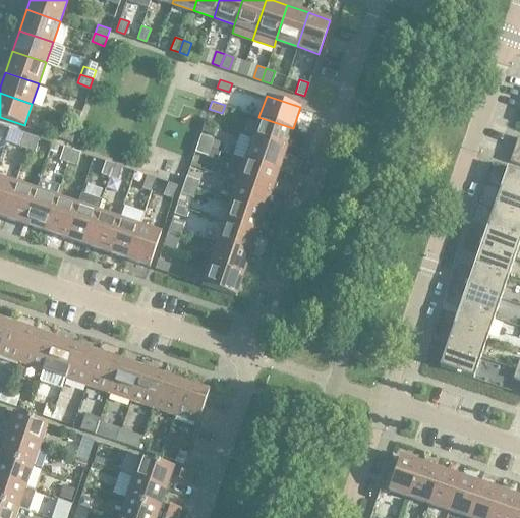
[(66,116),(78,120),(81,112),(69,107),(66,116)]
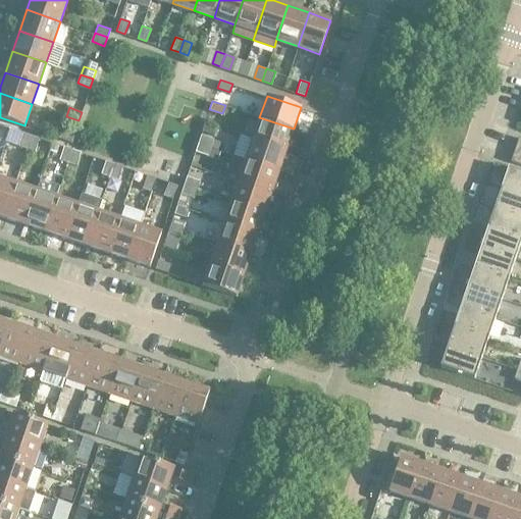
[(294,128),(259,117),(252,138),(287,149),(294,128)]
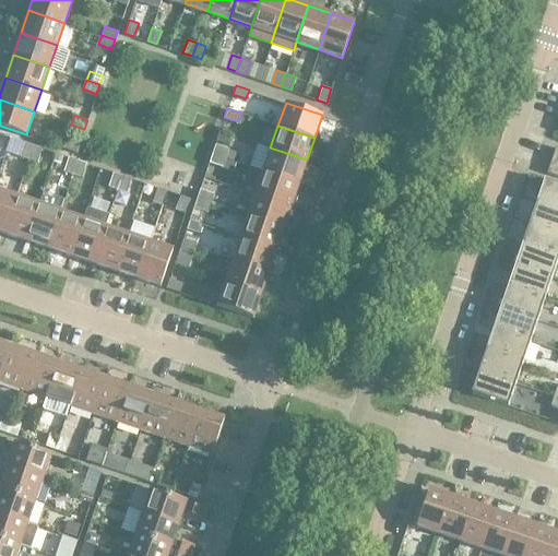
[(67,138),(63,148),(76,152),(80,143),(67,138)]
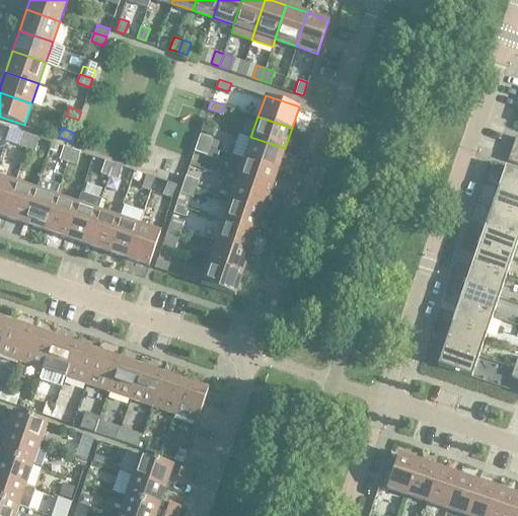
[(30,134),(22,131),(18,143),(26,146),(30,134)]
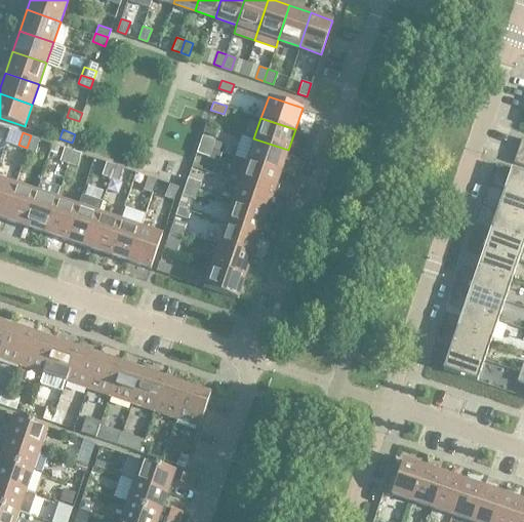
[(215,138),(202,134),(199,144),(212,148),(215,138)]
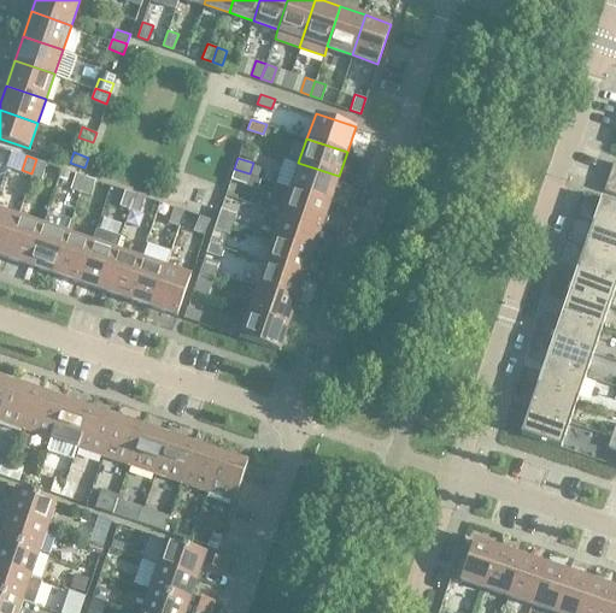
[(46,163),(36,159),(31,174),(41,177),(46,163)]
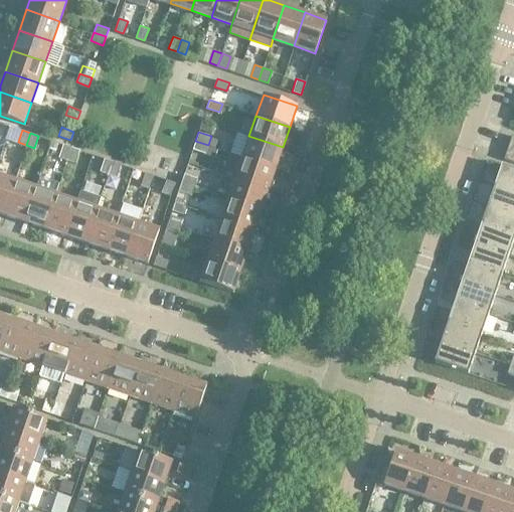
[(513,135),(512,134),(504,158),(513,162),(513,135)]
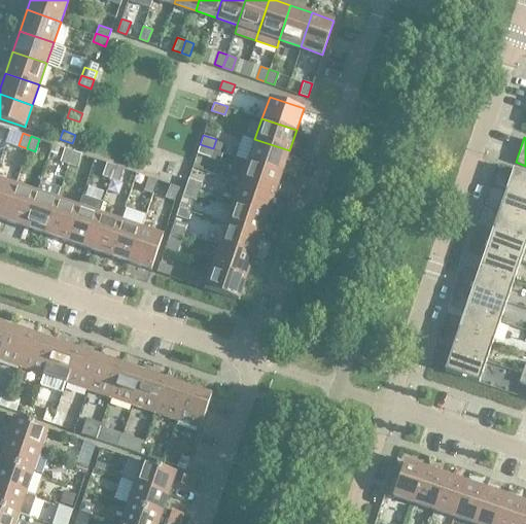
[(289,150),(254,139),(248,160),(282,172),(289,150)]
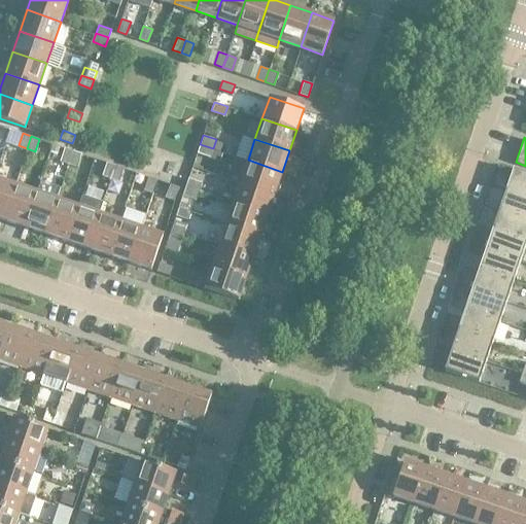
[(213,148),(200,144),(198,152),(210,156),(213,148)]
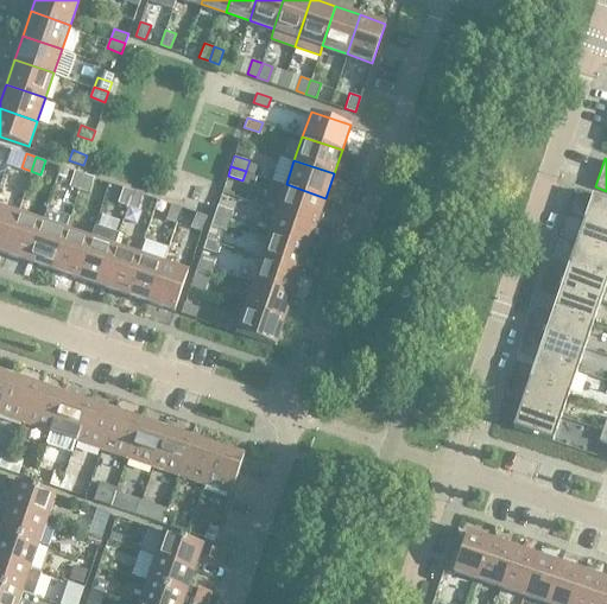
[(84,173),(75,170),(69,184),(80,188),(84,173)]
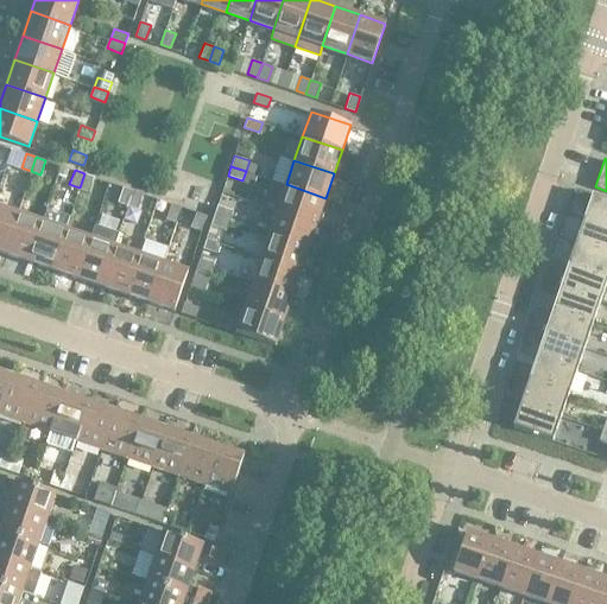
[(94,177),(84,173),(80,188),(89,191),(94,177)]
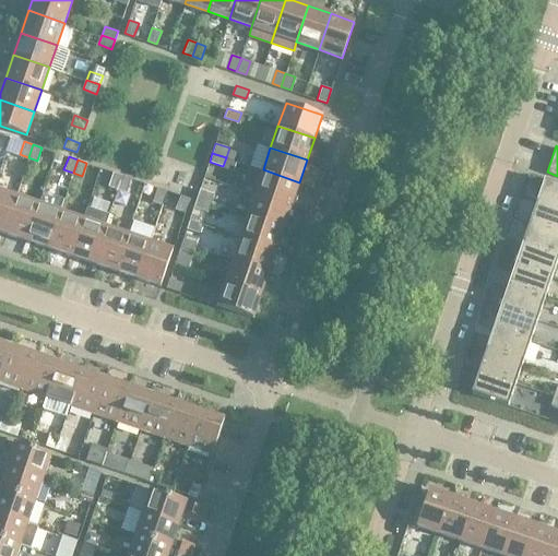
[(299,182),(263,169),(256,192),(292,204),(299,182)]
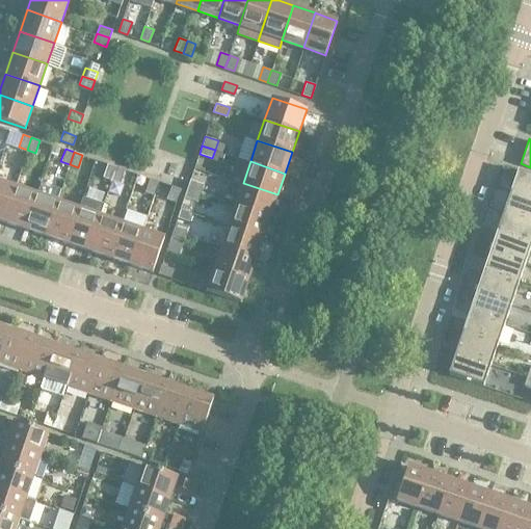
[(116,166),(108,163),(103,176),(112,179),(116,166)]
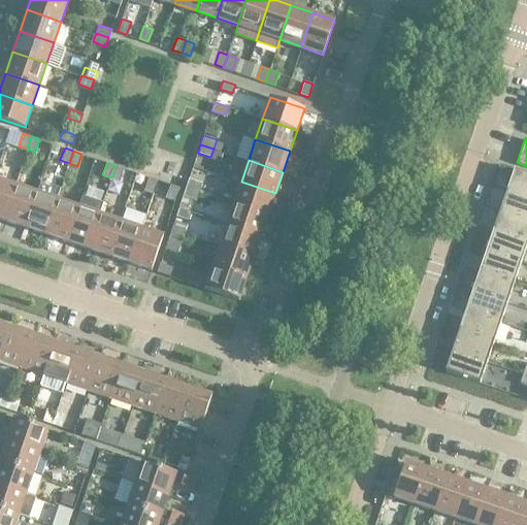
[(124,168),(116,165),(111,177),(120,181),(124,168)]
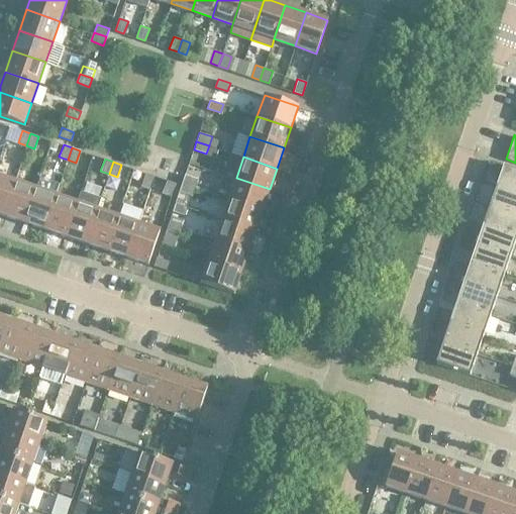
[(515,169),(503,165),(496,185),(515,192),(515,169)]
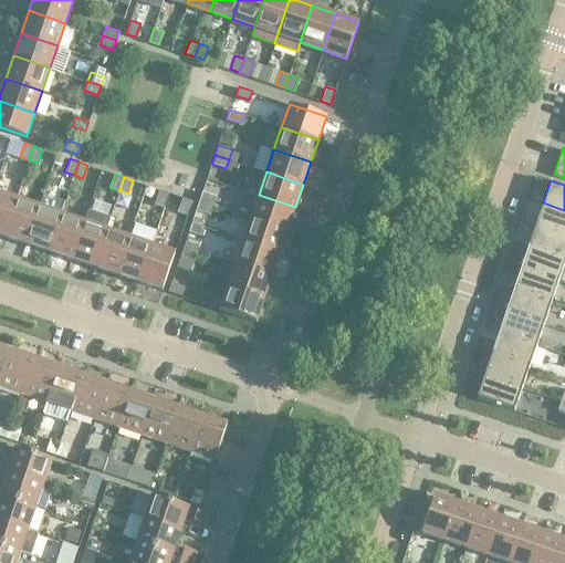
[(169,193),(159,189),(155,202),(165,206),(169,193)]
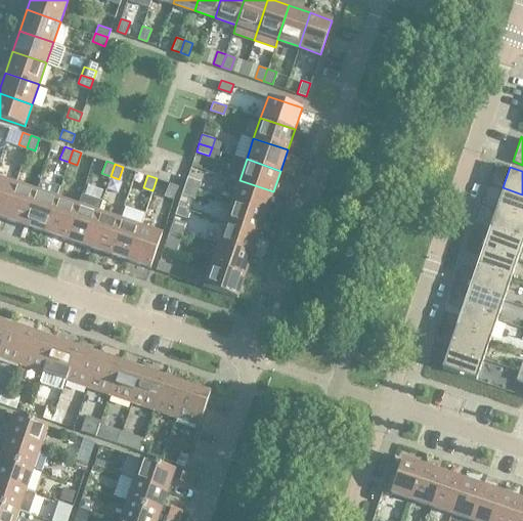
[(201,180),(187,176),(185,185),(198,189),(201,180)]
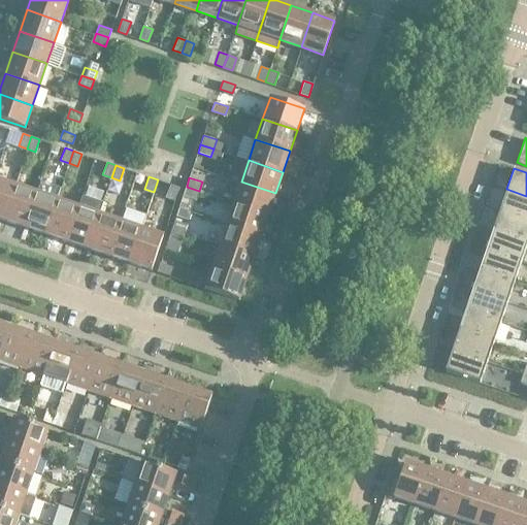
[(14,185),(0,178),(0,217),(3,219),(14,185)]
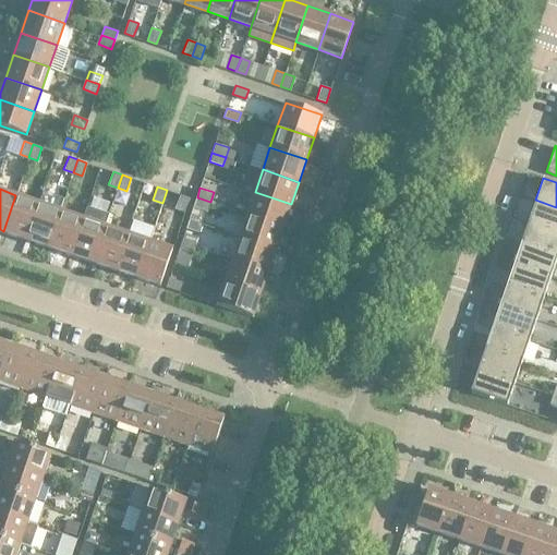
[(291,204),(255,192),(247,214),(283,227),(291,204)]
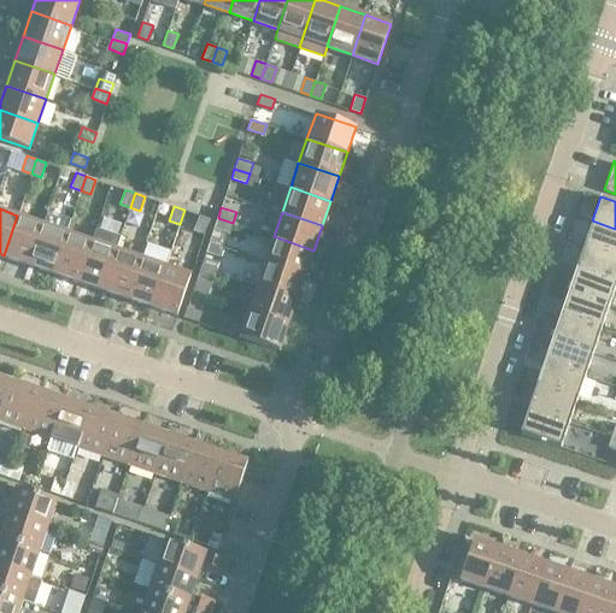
[(210,218),(199,214),(194,229),(205,233),(210,218)]
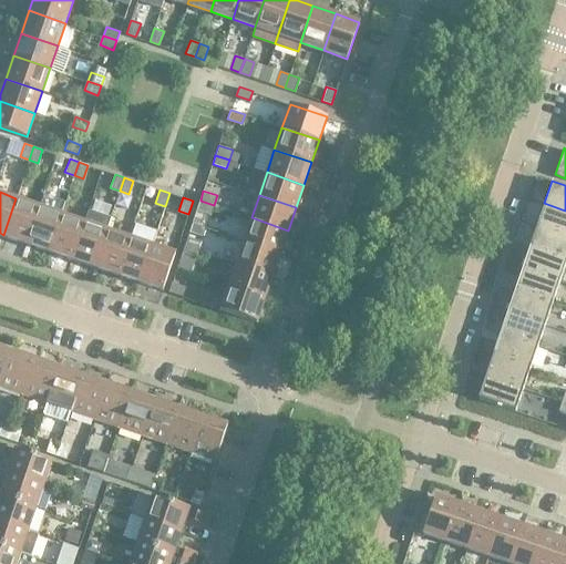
[(39,206),(16,198),(3,235),(26,243),(39,206)]
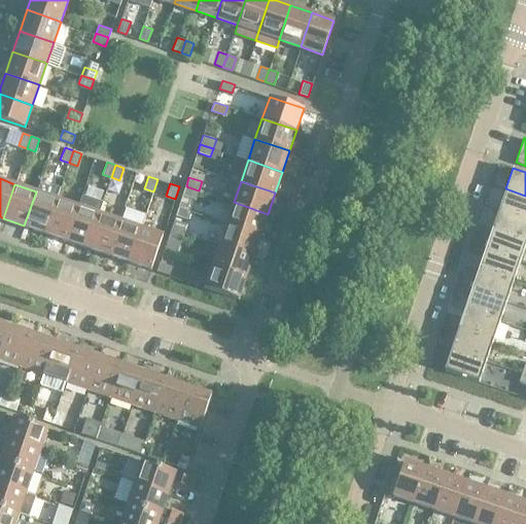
[(199,190),(186,186),(183,195),(196,199),(199,190)]
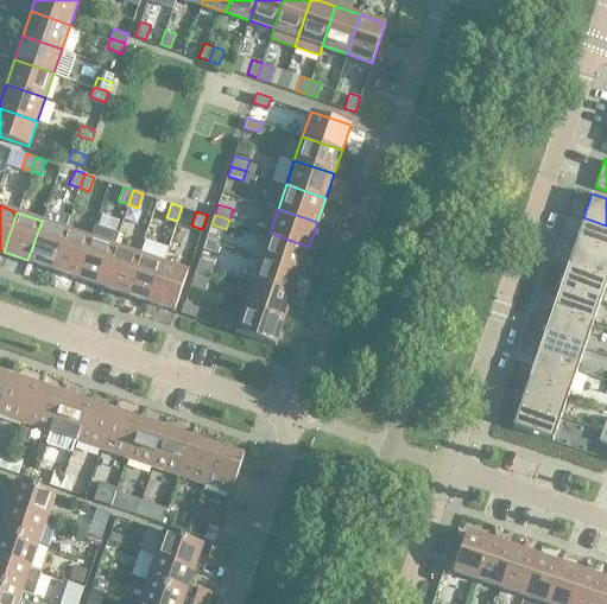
[(606,226),(583,217),(576,240),(606,250),(606,226)]
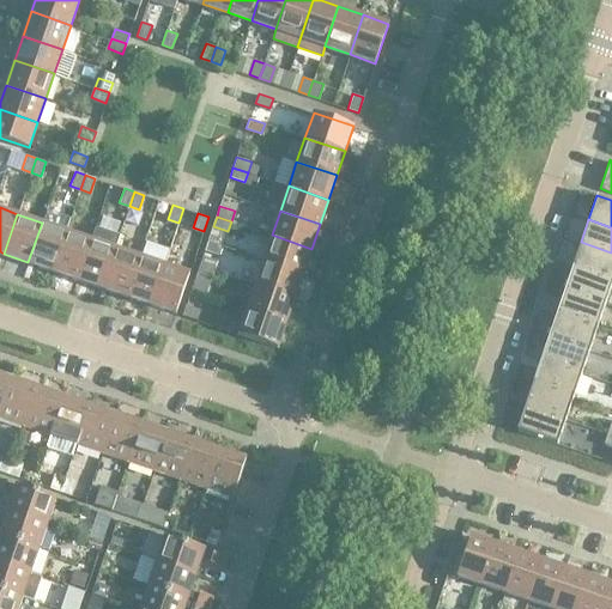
[(66,231),(42,223),(28,262),(53,270),(66,231)]
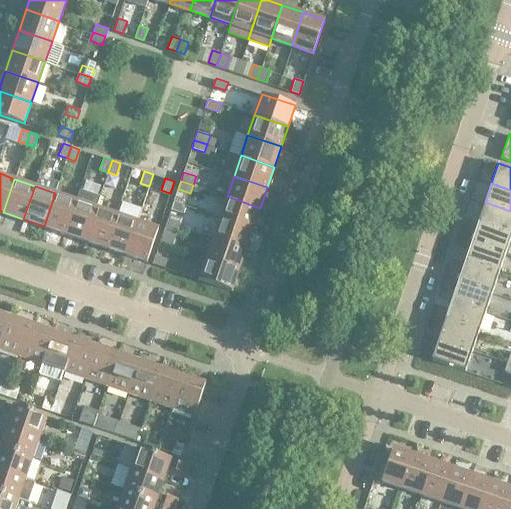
[(79,188),(75,200),(64,233),(85,240),(96,207),(100,195),(79,188)]
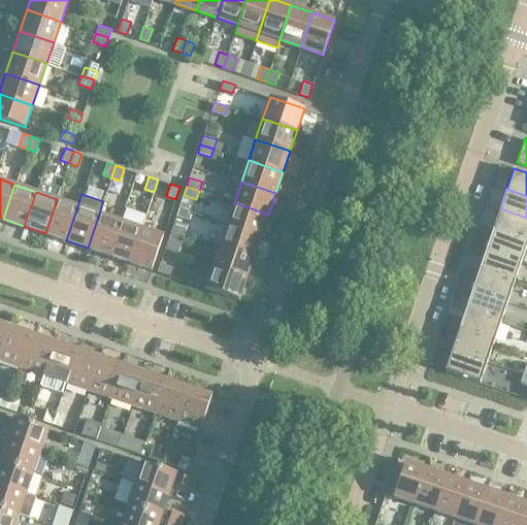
[(77,206),(57,199),(45,233),(66,240),(77,206)]
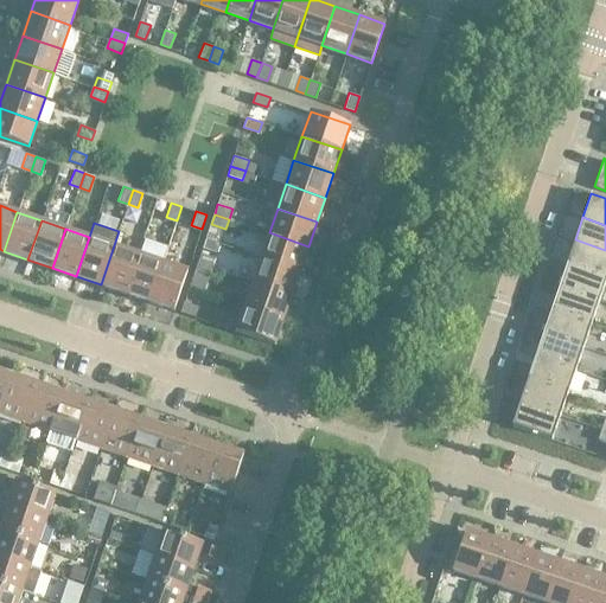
[(308,247),(269,232),(261,257),(300,270),(308,247)]
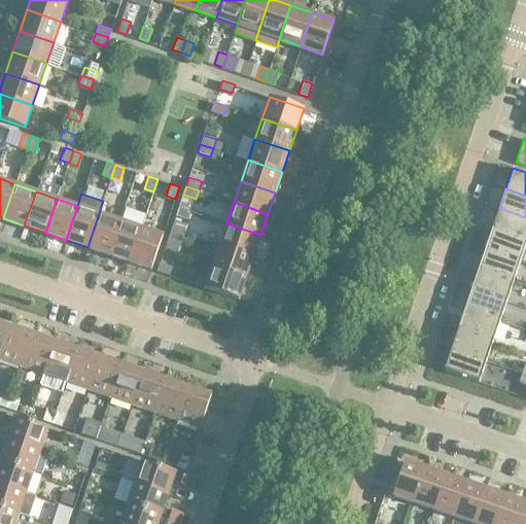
[(178,207),(176,214),(186,218),(189,211),(178,207)]
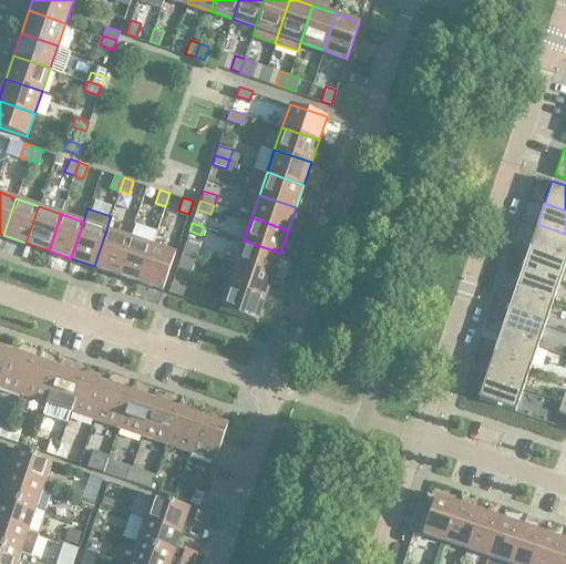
[(565,234),(537,224),(530,246),(565,258),(565,234)]
